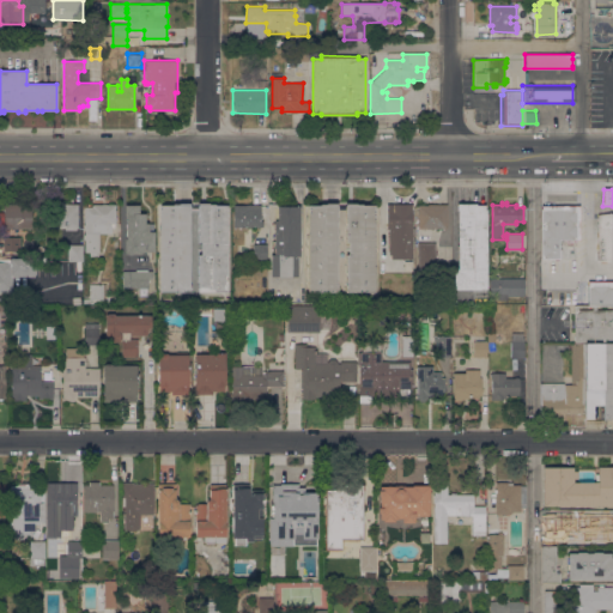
[(228,292),(198,292),(198,210),(189,210),(189,292),(159,292),(159,205),(173,205),(173,204),(178,204),(189,204),(189,206),(198,206),(198,204),(208,204),(214,204),(214,205),(228,205),(228,292)]
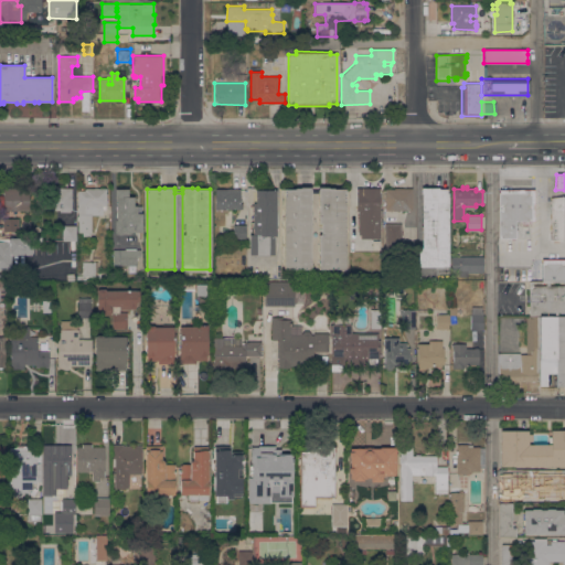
[(345,269),(284,269),(284,189),(295,189),(295,188),(300,188),(329,188),(333,188),(333,189),(345,189),(345,269)]
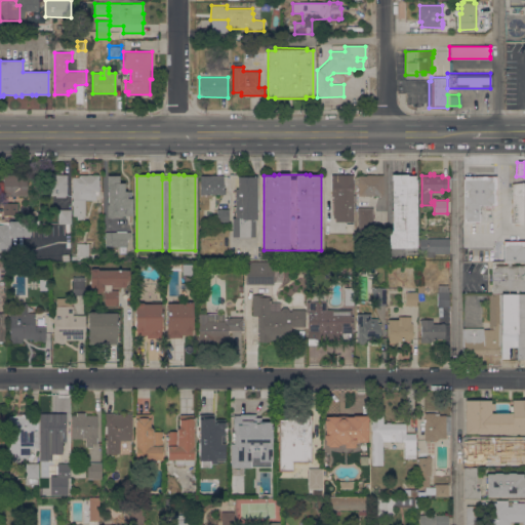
[(331,196),(331,187),(325,187),(324,175),(337,174),(338,178),(352,178),(353,196),(331,196)]
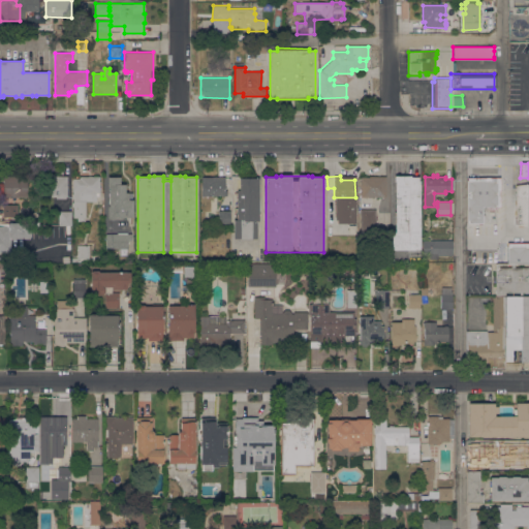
[(419,250),(392,250),(392,231),(395,231),(395,182),(394,182),(394,176),(410,176),(410,177),(418,177),(418,181),(419,181),(419,250)]
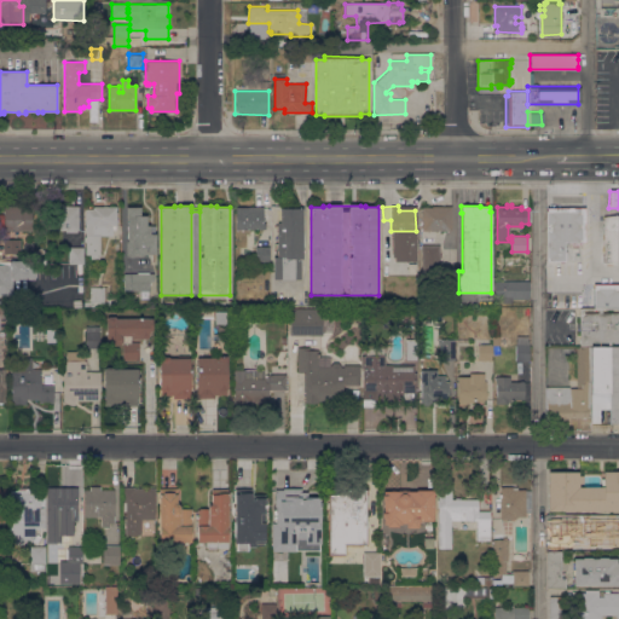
[(32,207),(32,231),(4,230),(4,207),(32,207)]
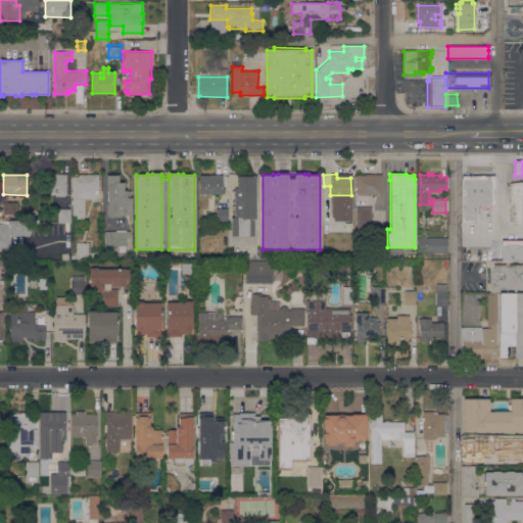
[(66,194),(64,194),(64,196),(55,196),(55,194),(42,194),(41,175),(66,175),(66,194)]
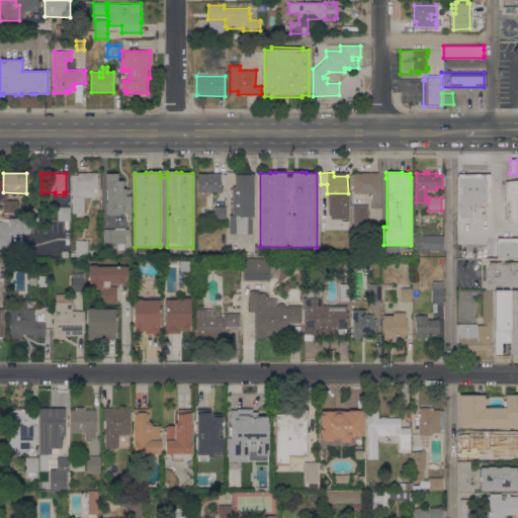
[(97,173),(97,189),(96,189),(96,192),(94,192),(94,197),(84,197),(83,213),(82,213),(82,217),(76,217),(76,213),(71,213),(71,202),(70,202),(70,198),(71,198),(71,194),(70,194),(70,190),(71,190),(71,173),(97,173)]
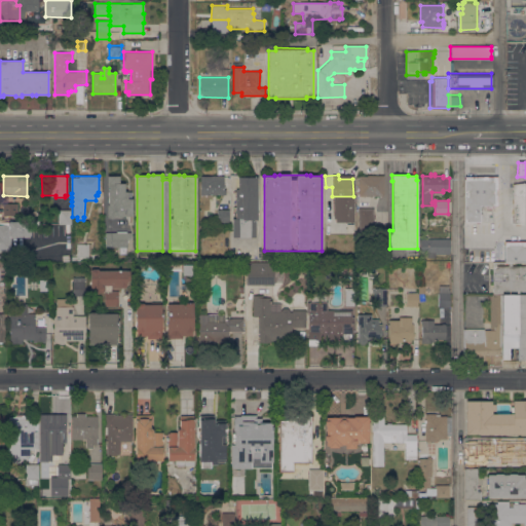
[(107,204),(108,204),(108,188),(107,188),(107,176),(119,176),(119,183),(127,183),(127,198),(132,198),(132,216),(120,216),(120,218),(107,218),(107,204)]
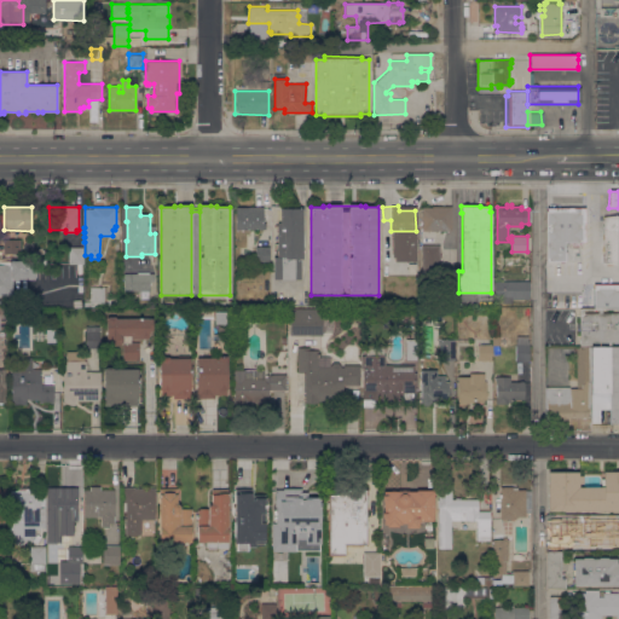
[(236,229),(236,207),(262,207),(262,224),(265,224),(265,229),(236,229)]
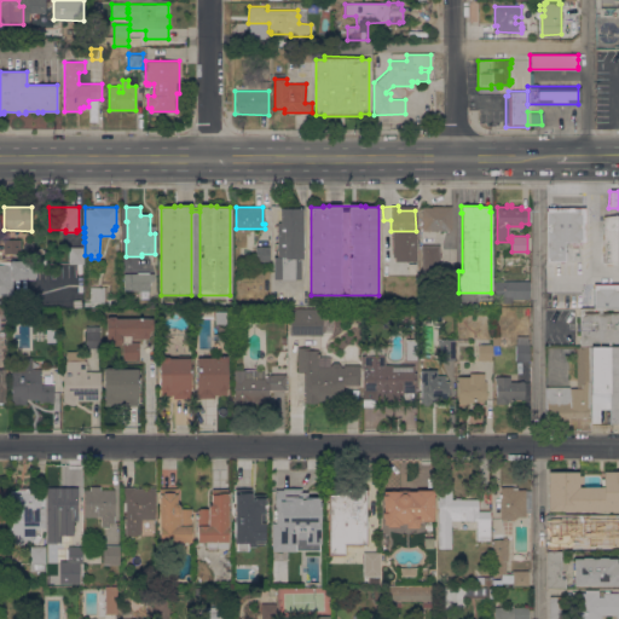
[(302,259),(300,259),(300,279),(272,279),(272,258),(277,258),(277,249),(275,249),(275,243),(277,243),(277,231),(275,231),(275,226),(277,226),(277,223),(279,223),(279,208),(285,208),(285,207),(291,207),(291,208),(302,208),(302,259)]
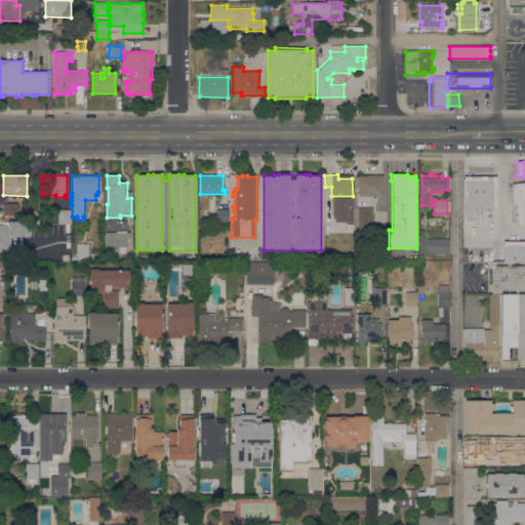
[(382,196),(358,196),(358,175),(366,175),(382,175),(382,196)]
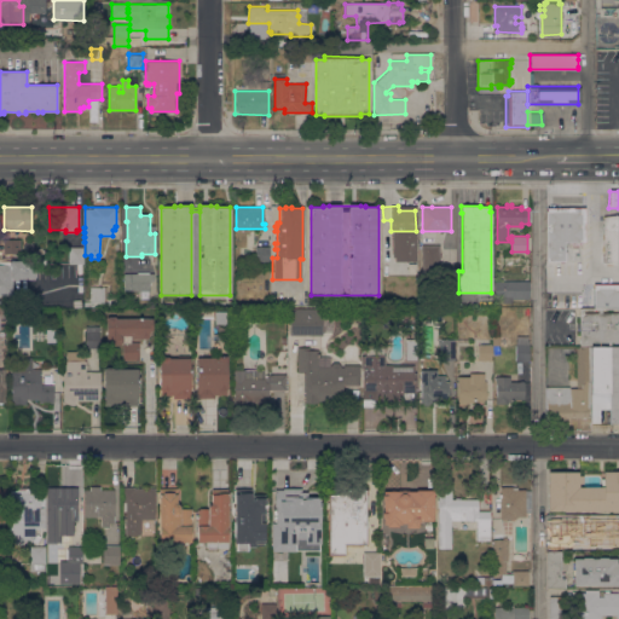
[(584,242),(583,208),(544,209),(545,261),(563,261),(563,242),(584,242)]
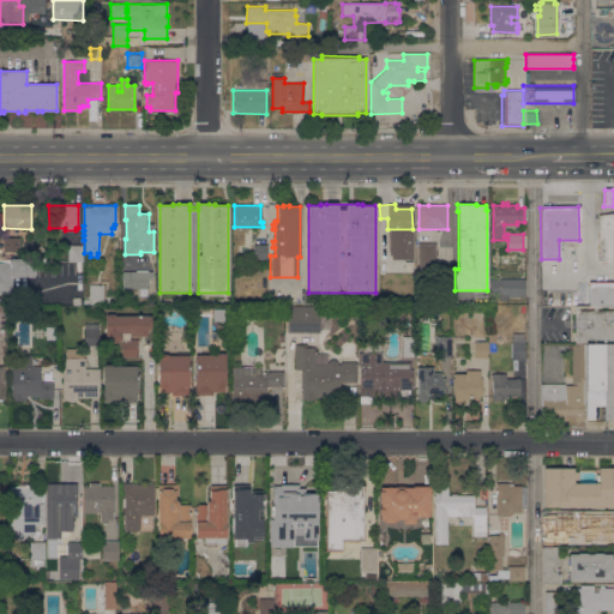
[(613,263),(612,264),(599,263),(599,215),(612,214),(613,214),(613,263)]
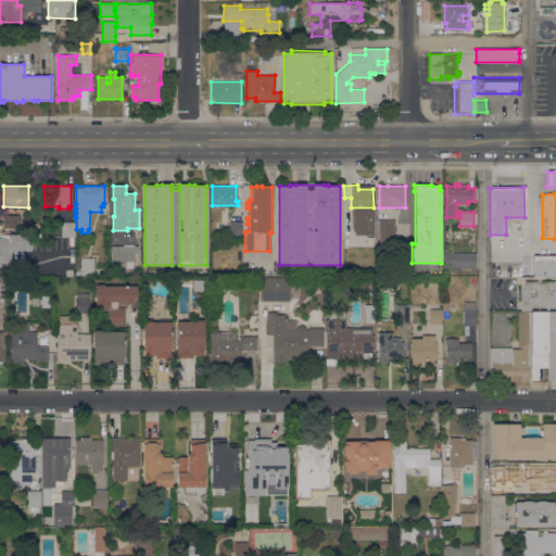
[(19,215),(17,227),(10,227),(10,230),(3,230),(3,227),(2,227),(2,215),(19,215)]
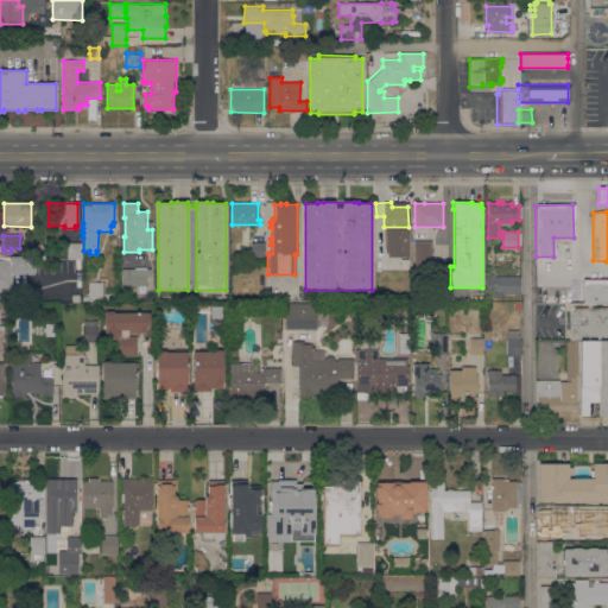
[(415,241),(431,241),(431,249),(432,249),(432,254),(431,254),(431,260),(432,260),(432,264),(431,264),(431,277),(415,278),(415,241)]
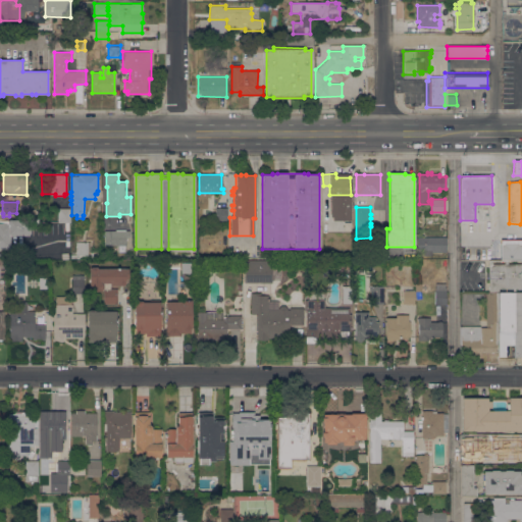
[(62,222),(62,224),(58,224),(58,222),(41,222),(41,212),(57,212),(57,208),(70,209),(70,222),(62,222)]
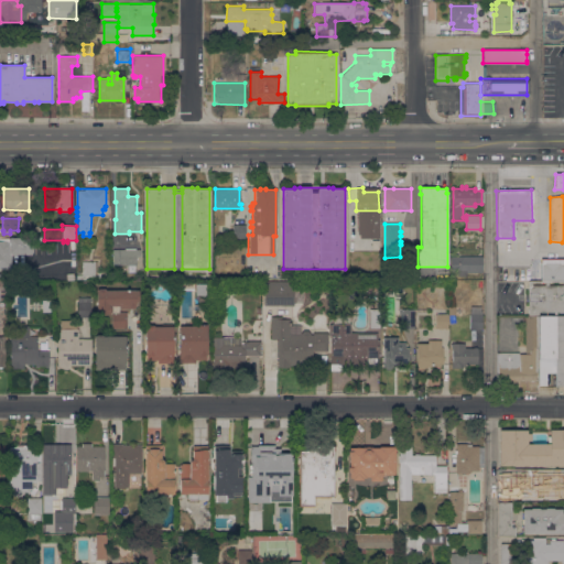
[(245,225),(245,238),(232,238),(232,225),(245,225)]
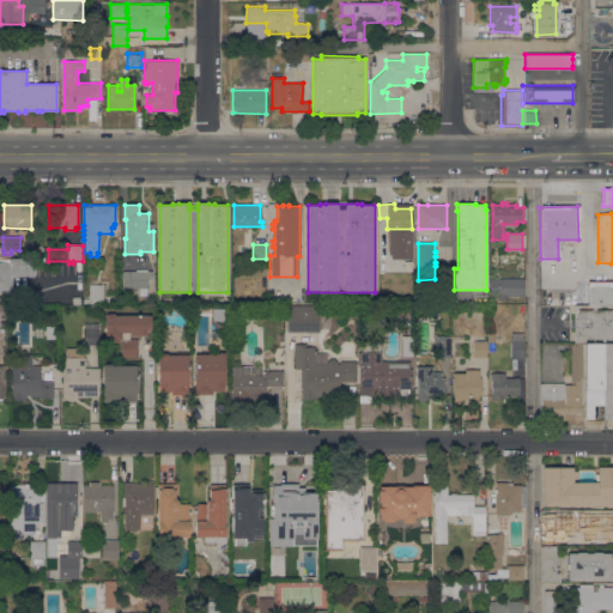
[(0,292),(0,262),(8,262),(8,259),(10,259),(35,258),(35,277),(12,277),(12,292),(0,292)]
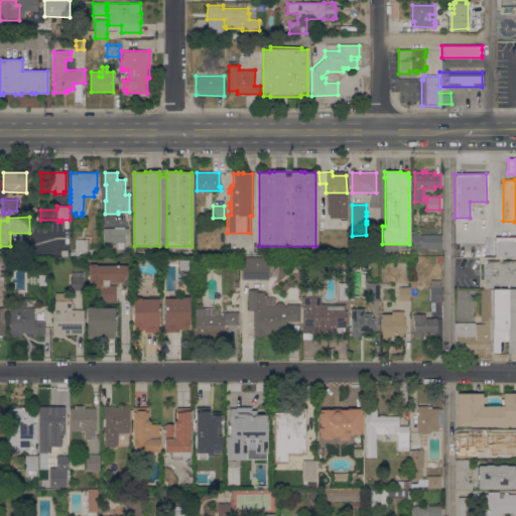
[(128,228),(128,235),(124,235),(124,242),(122,242),(122,248),(114,248),(114,242),(103,242),(103,228),(128,228)]
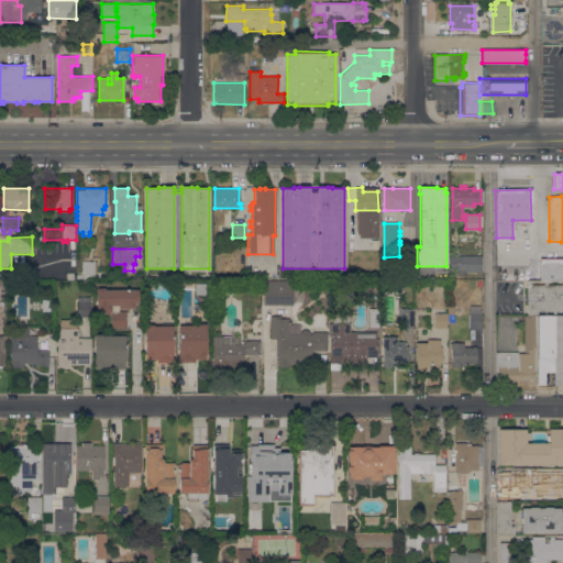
[(465,276),(456,276),(456,272),(450,272),(450,255),(482,255),(482,272),(465,272),(465,276)]
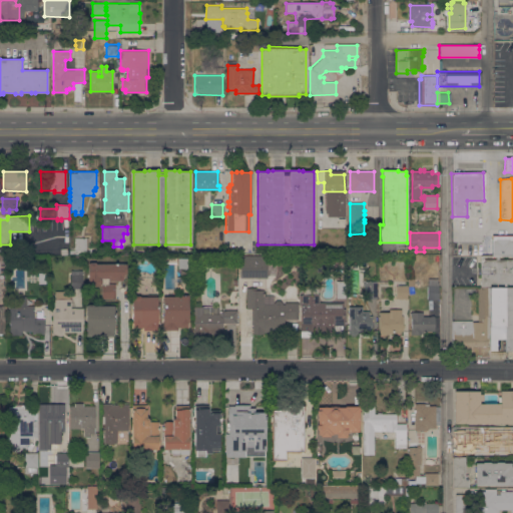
[(88,237),(88,243),(89,243),(90,245),(88,245),(88,248),(90,248),(90,251),(87,251),(87,253),(69,253),(69,249),(74,249),(74,244),(77,244),(77,237),(88,237)]
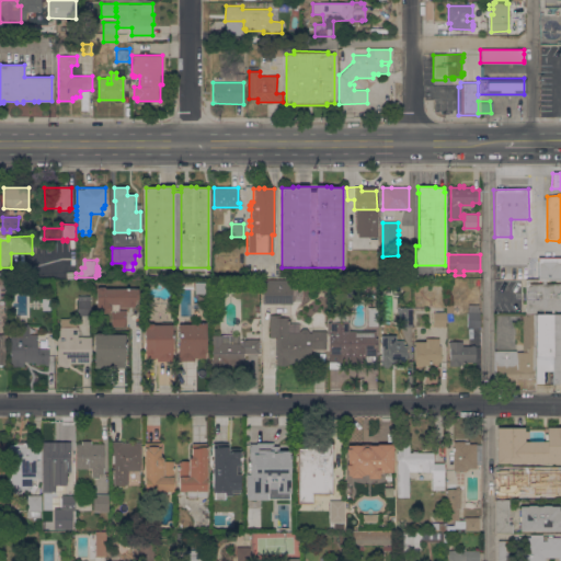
[(401,270),(402,260),(413,260),(413,270),(401,270)]
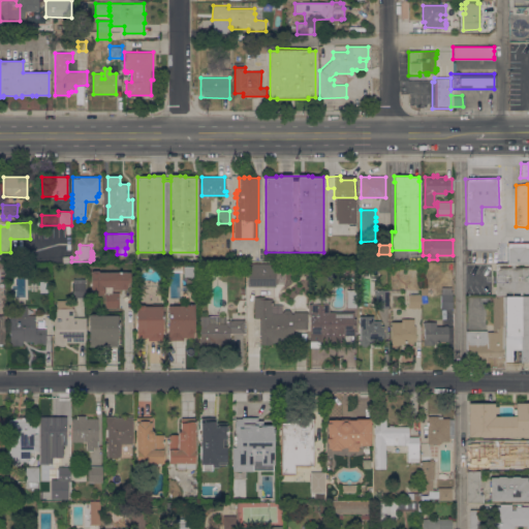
[(184,265),(197,265),(196,277),(184,277),(184,265)]
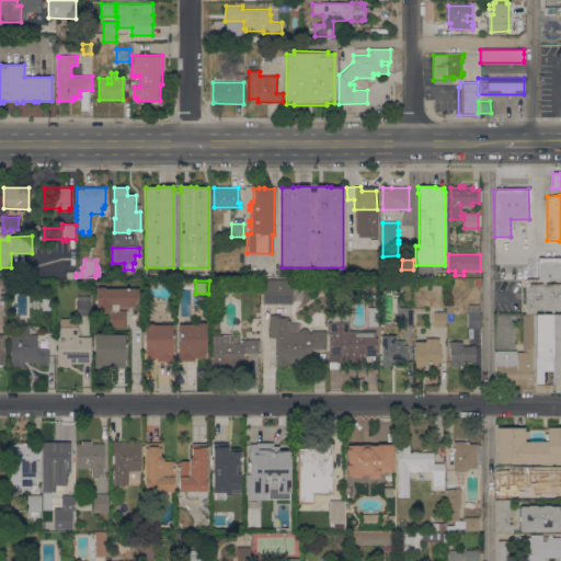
[(560,313),(525,313),(525,281),(560,281),(560,313)]
